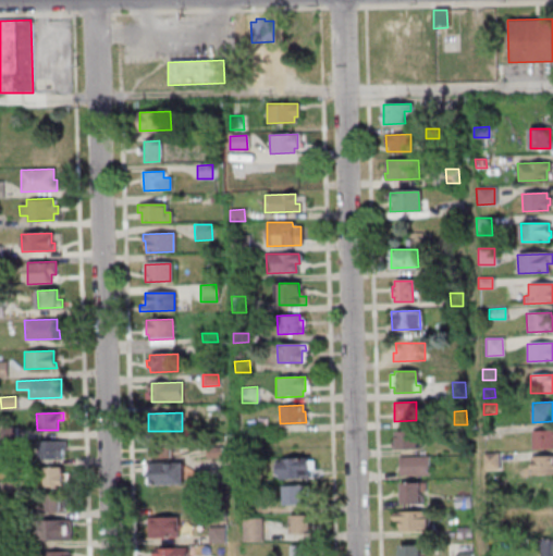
[(13,428),(13,439),(2,439),(1,428),(13,428)]
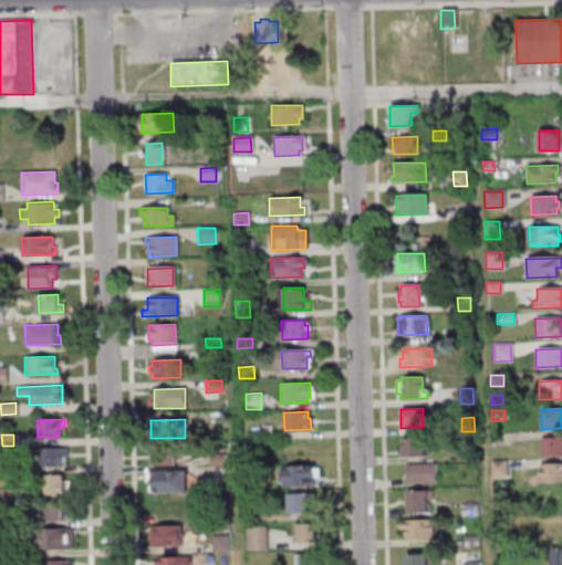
[(398,449),(403,448),(402,439),(424,438),(424,456),(398,457),(398,449)]
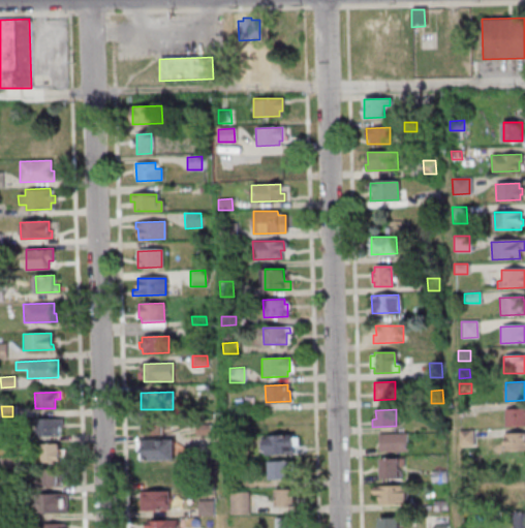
[(524,426),(504,426),(504,409),(524,409),(524,426)]
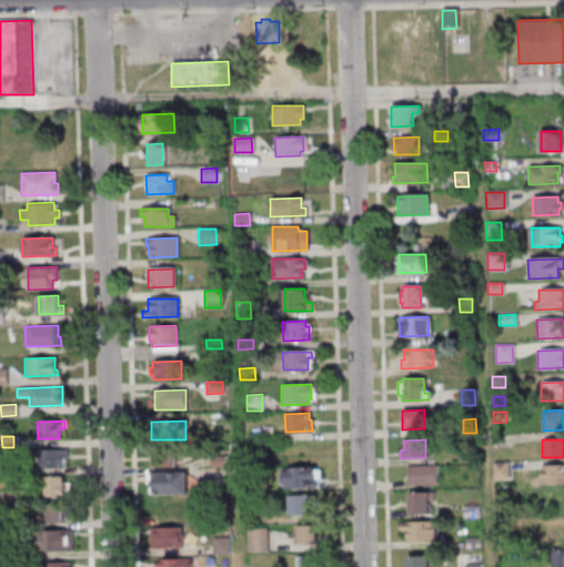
[(172,448),(172,467),(152,468),(152,449),(172,448)]
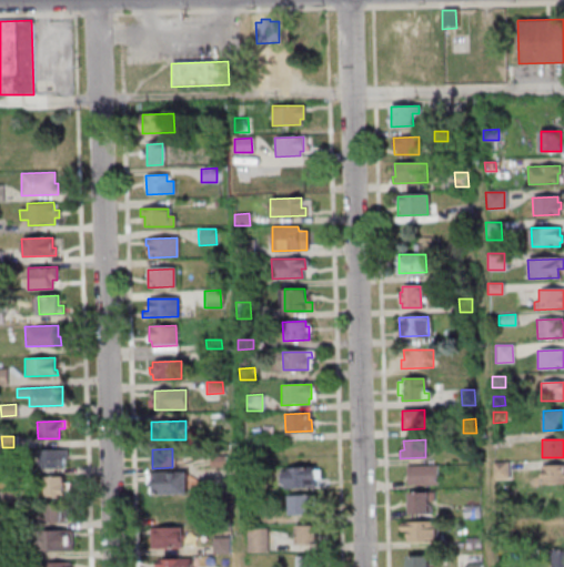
[(64,469),(37,469),(37,452),(64,452),(64,469)]
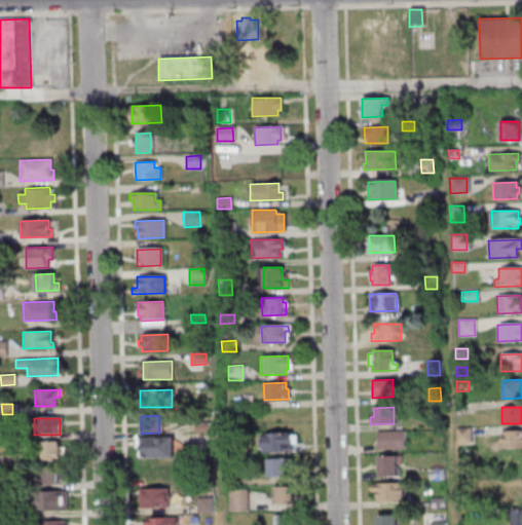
[(208,422),(208,433),(194,433),(193,422),(208,422)]
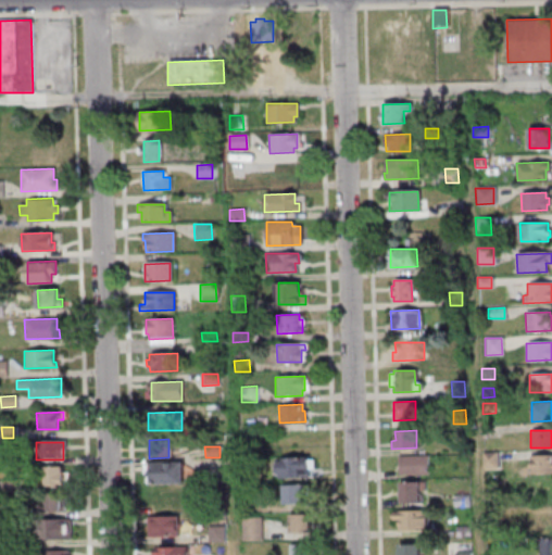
[(497,468),(483,468),(481,454),(496,454),(497,468)]
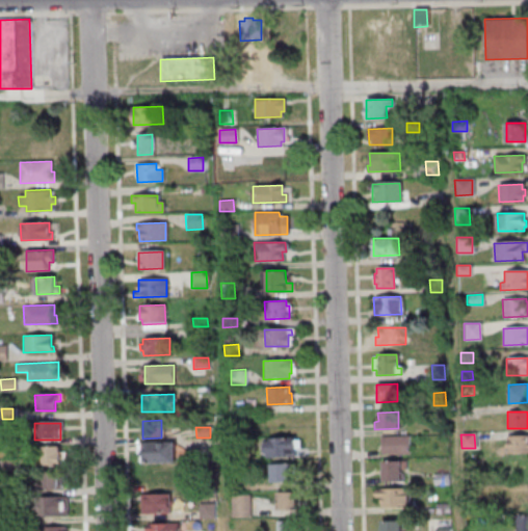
[(407,435),(408,454),(381,454),(380,436),(407,435)]
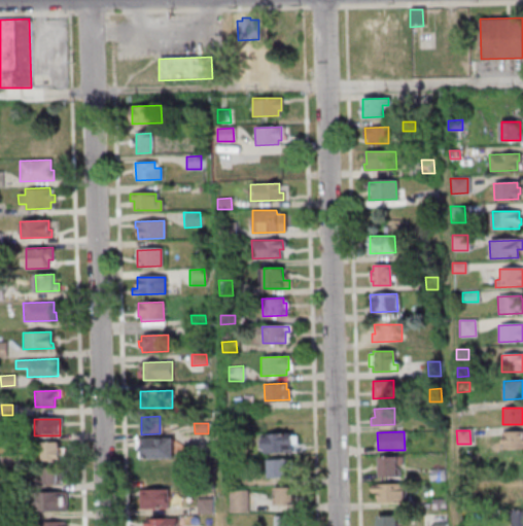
[(522,449),(501,450),(501,432),(522,431),(522,449)]
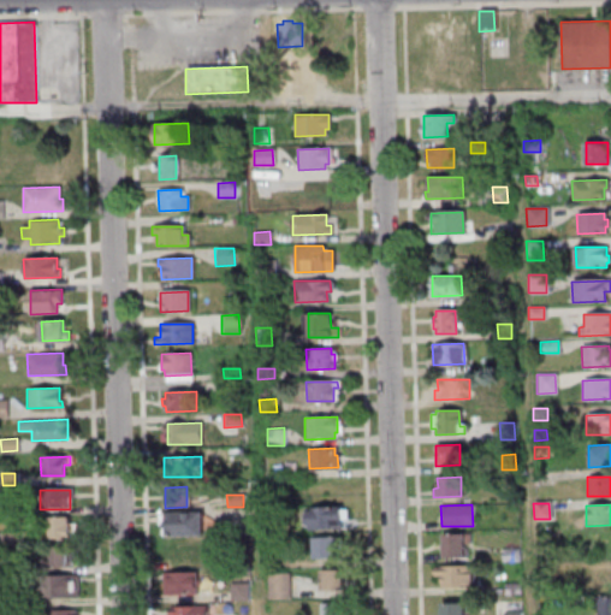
[(307,530),(306,508),(339,507),(340,528),(307,530)]
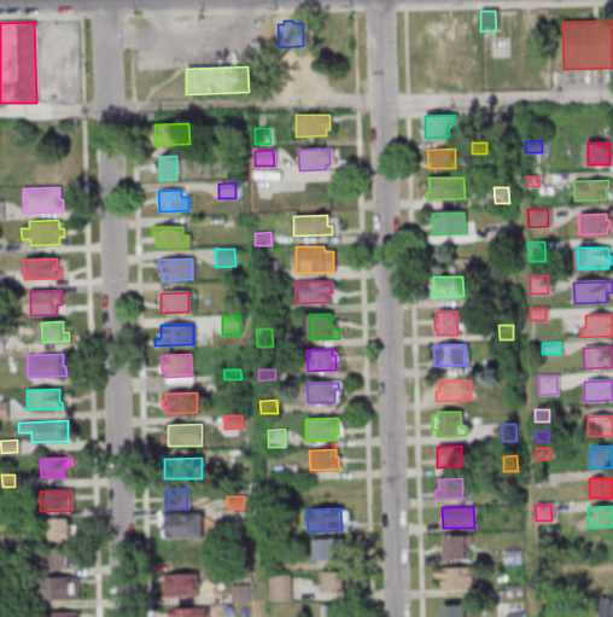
[(165,514),(200,513),(202,537),(165,539),(165,536),(161,536),(161,517),(165,516),(165,514)]
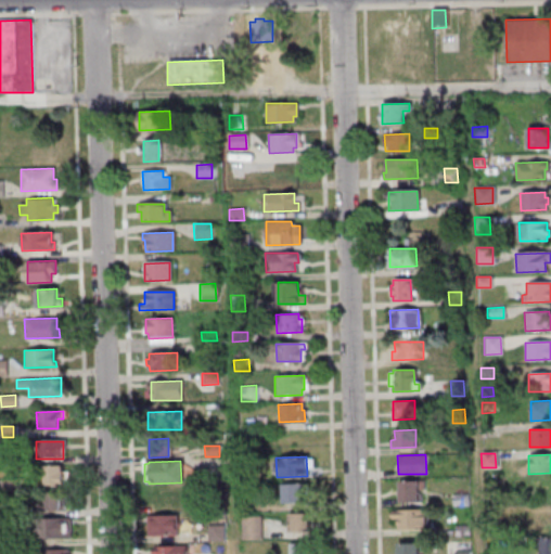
[(62,485),(43,485),(43,466),(61,466),(61,472),(66,472),(66,482),(62,482),(62,485)]
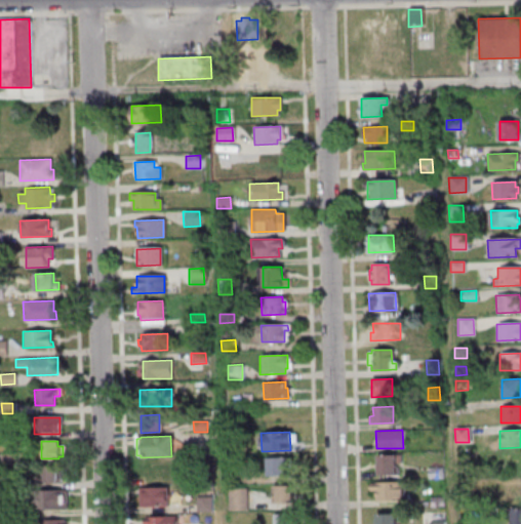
[(1,465),(1,454),(14,453),(14,464),(1,465)]
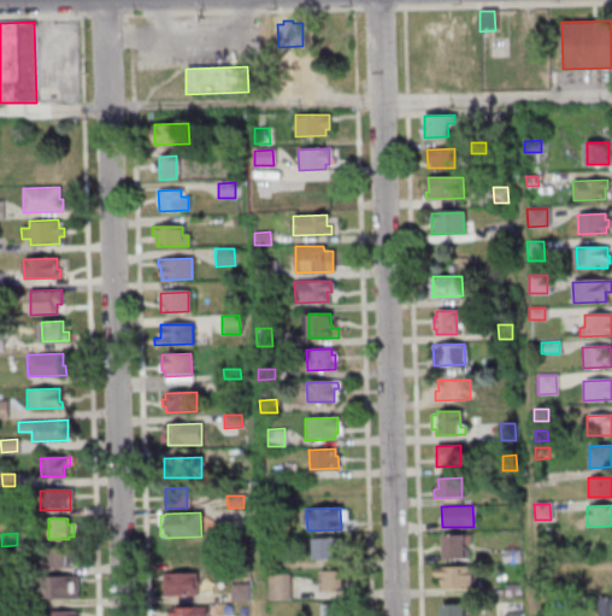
[(443,535),(464,535),(464,558),(443,558),(443,535)]
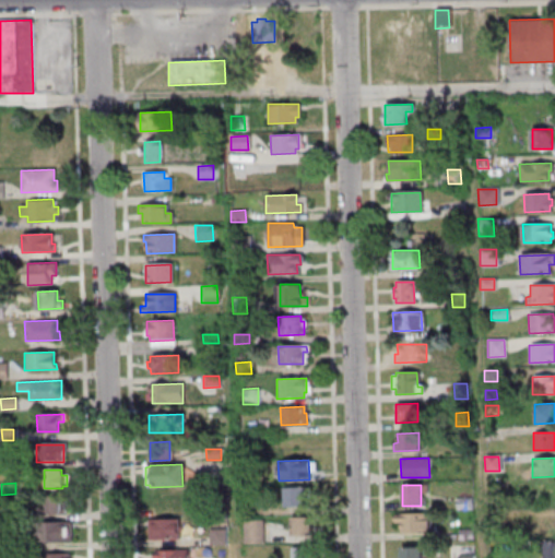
[(308,486),(309,506),(282,506),(281,487),(308,486)]
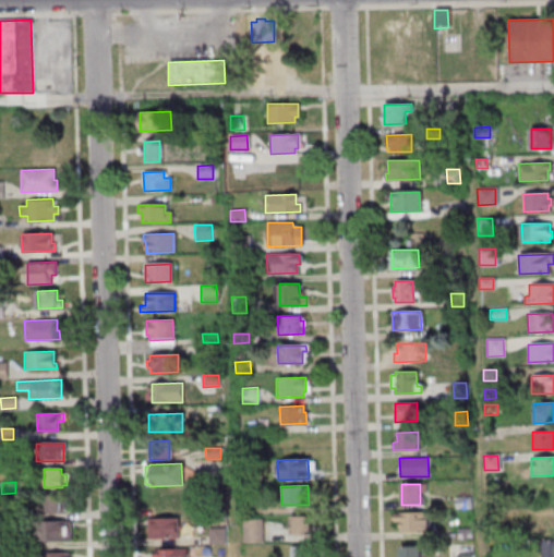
[(44,513),(44,496),(61,496),(62,513),(44,513)]
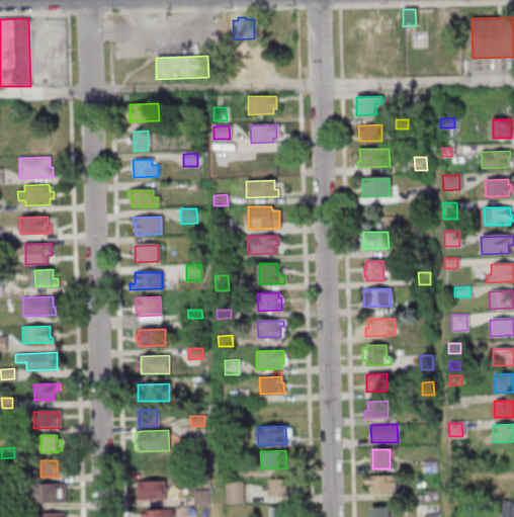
[(421,461),(436,461),(436,471),(422,472),(421,461)]
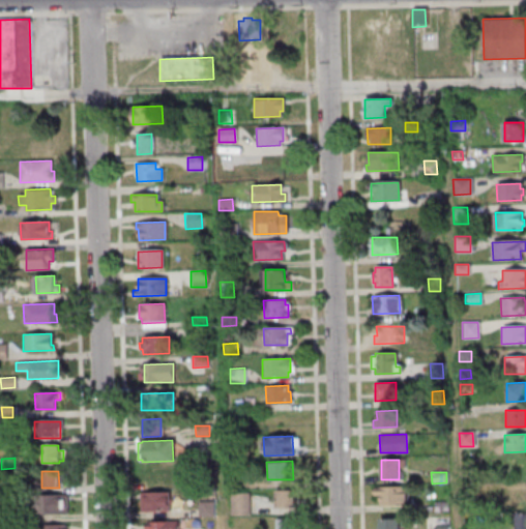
[(373,494),(373,488),(405,487),(406,506),(379,507),(378,494),(373,494)]
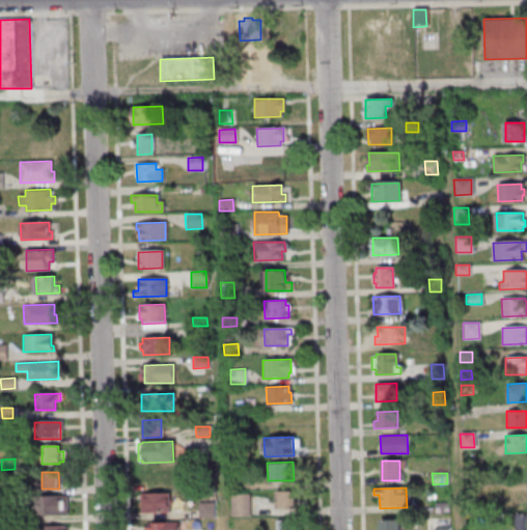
[(295,491),(295,508),(277,509),(276,492),(295,491)]
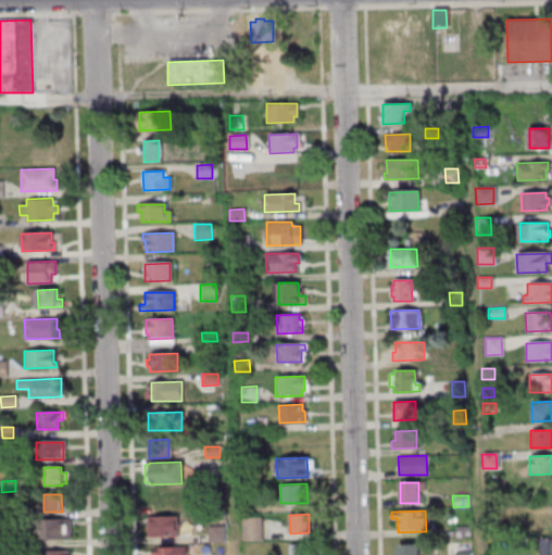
[(176,537),(148,537),(147,517),(176,516),(176,537)]
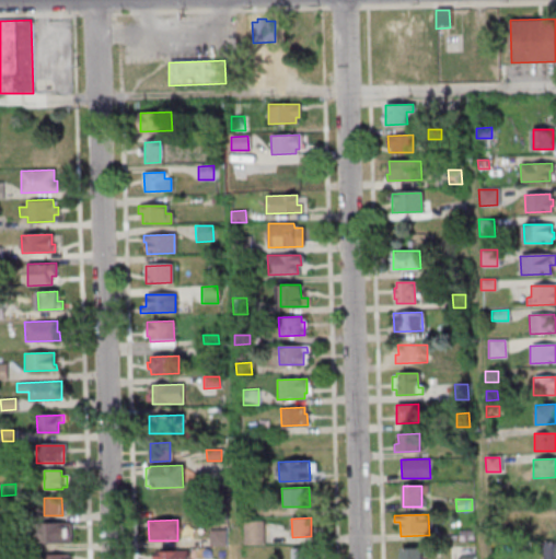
[(262,522),(263,544),(243,545),(242,523),(262,522)]
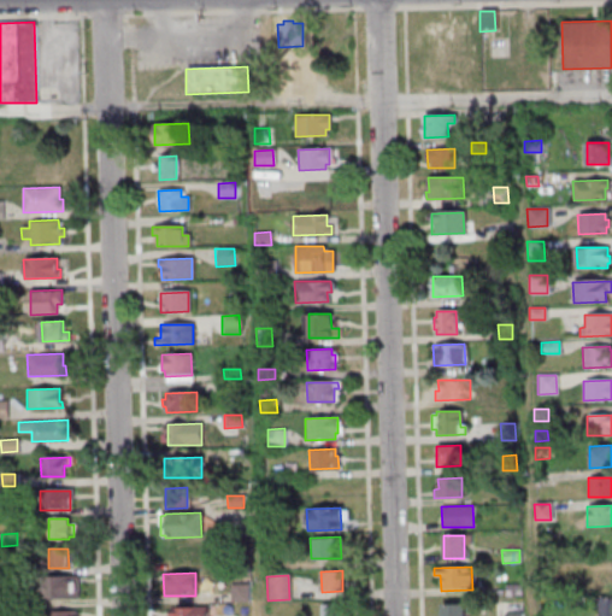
[(76,576),(76,598),(41,599),(41,578),(76,576)]
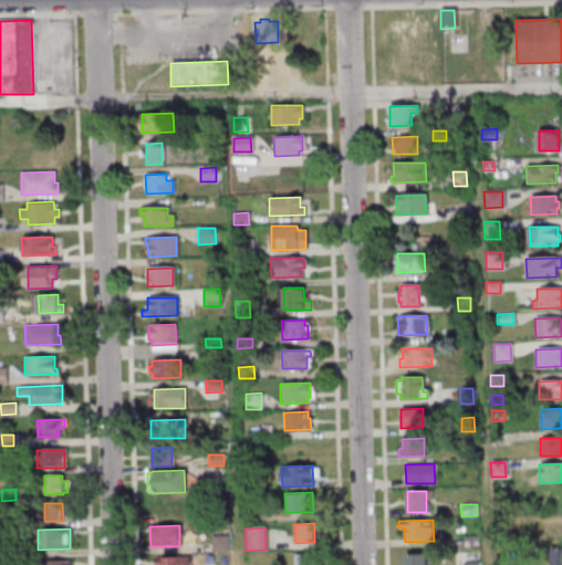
[(226,551),(211,552),(210,536),(226,535),(226,551)]
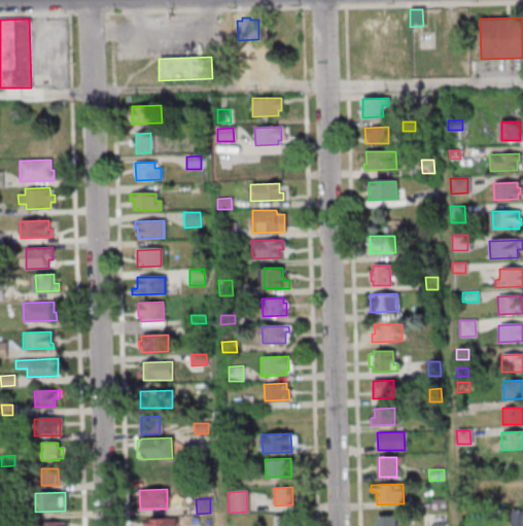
[(431,499),(444,499),(444,509),(432,509),(431,499)]
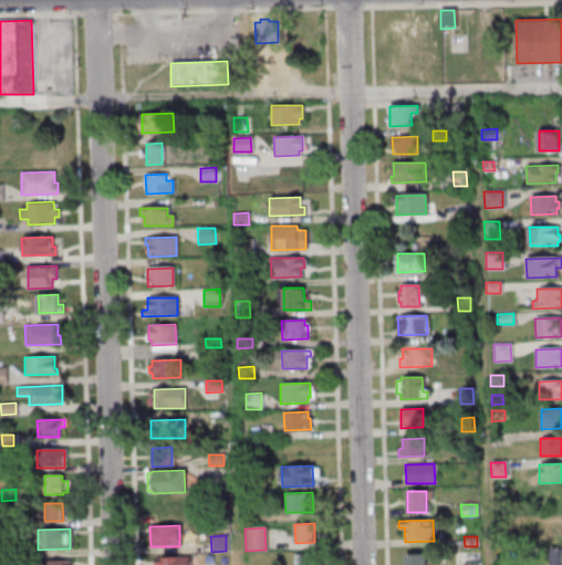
[(561,548),(561,564),(550,564),(550,548),(561,548)]
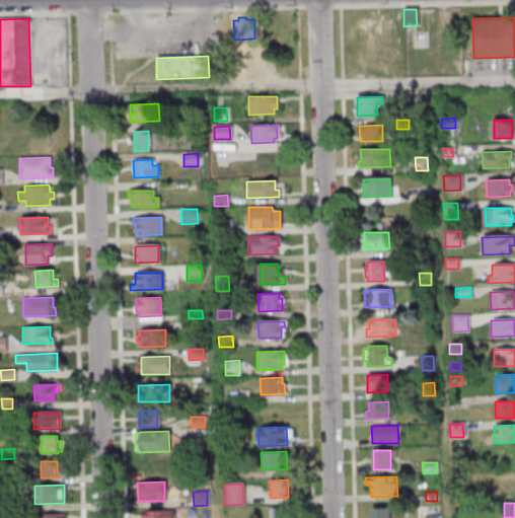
[(269,517),(269,509),(286,508),(286,517),(269,517)]
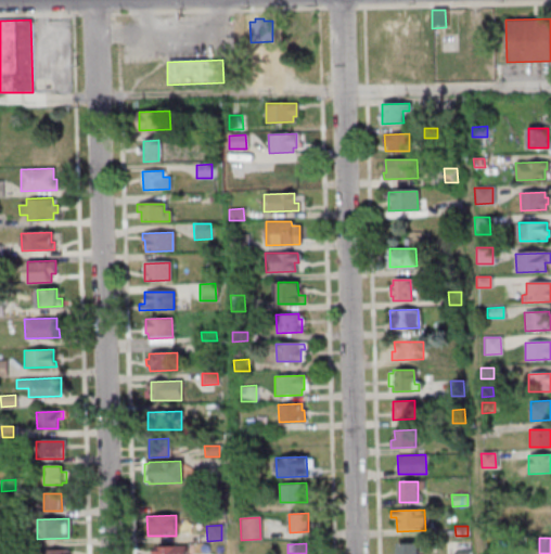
[(418,553),(397,553),(397,544),(418,543),(418,553)]
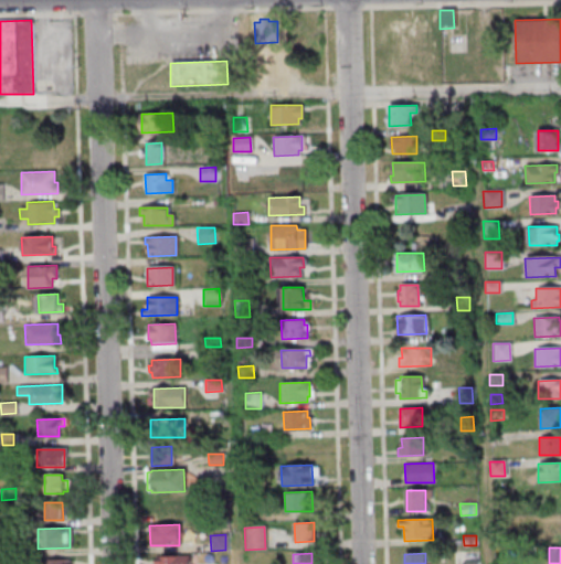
[(189,563),(190,554),(156,554),(156,563),(189,563)]
